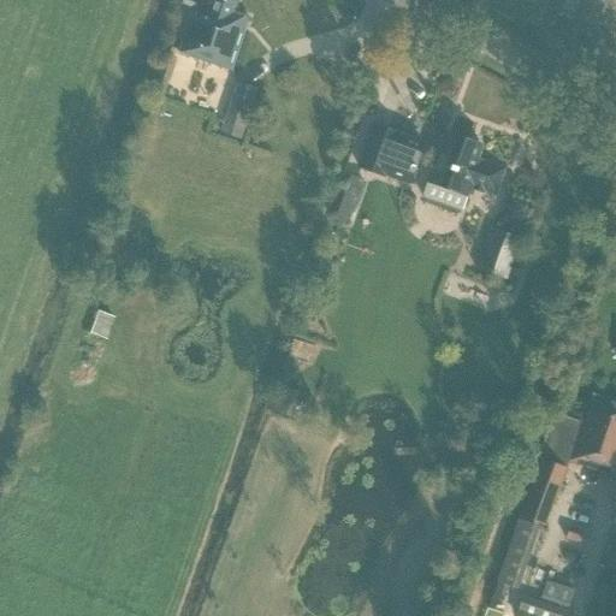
[(231,69),(248,18),(232,13),(236,1),(232,0),(211,0),(205,18),(191,13),(179,53),(231,69)]
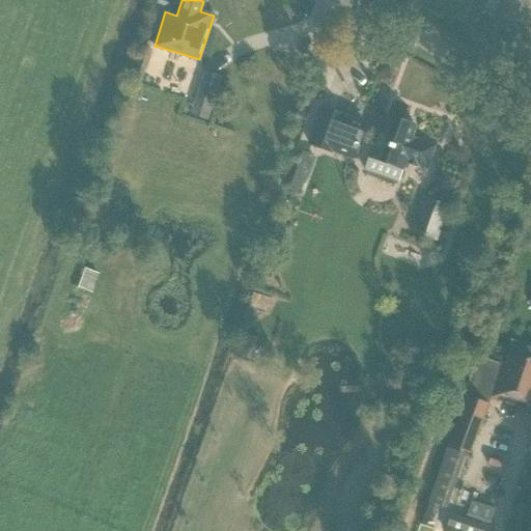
[(221,76),(204,71),(190,115),(206,120),(221,76)]
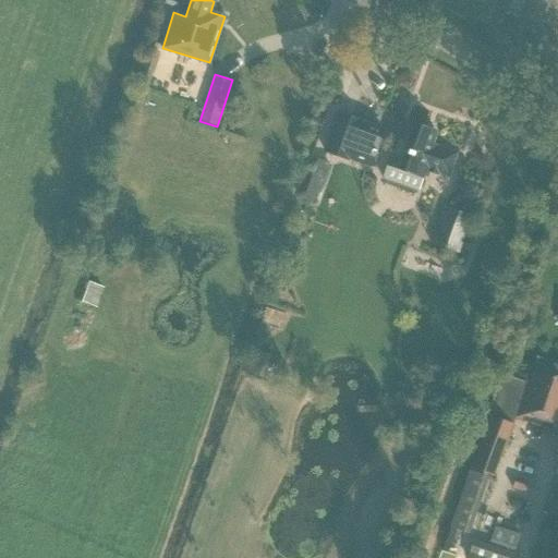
[(370,166),(383,130),(356,120),(356,119),(338,112),(325,150),(343,157),(343,156),(370,166)]
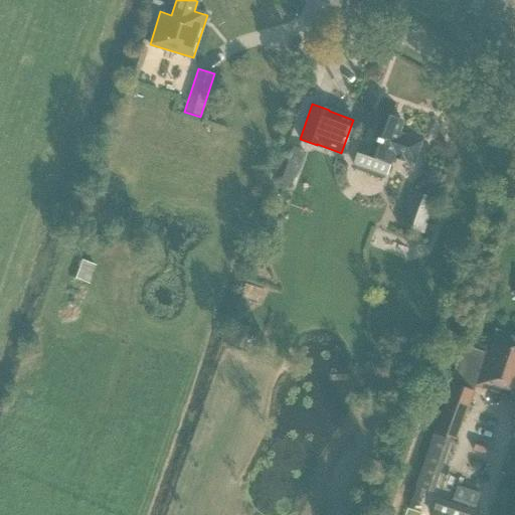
[(397,134),(401,121),(378,113),(373,127),(367,125),(358,151),(390,163),(391,161),(393,162),(396,155),(413,161),(420,142),(397,134)]
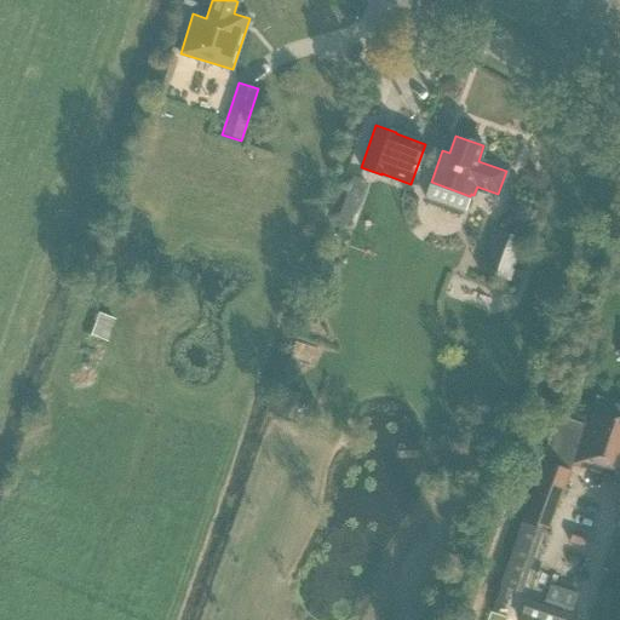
[(503,220),(526,230),(535,206),(511,197),(503,220)]
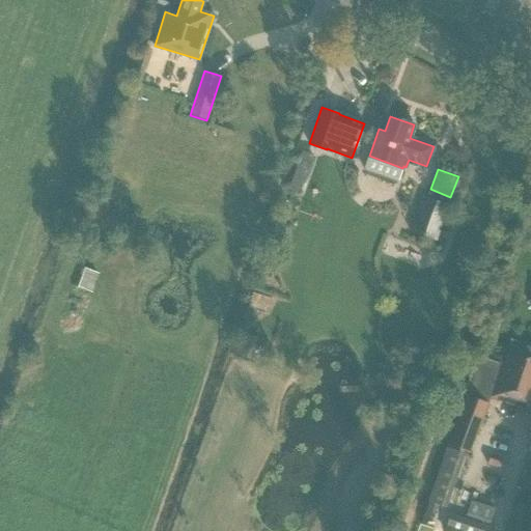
[(437,241),(449,205),(423,196),(410,230),(437,241)]
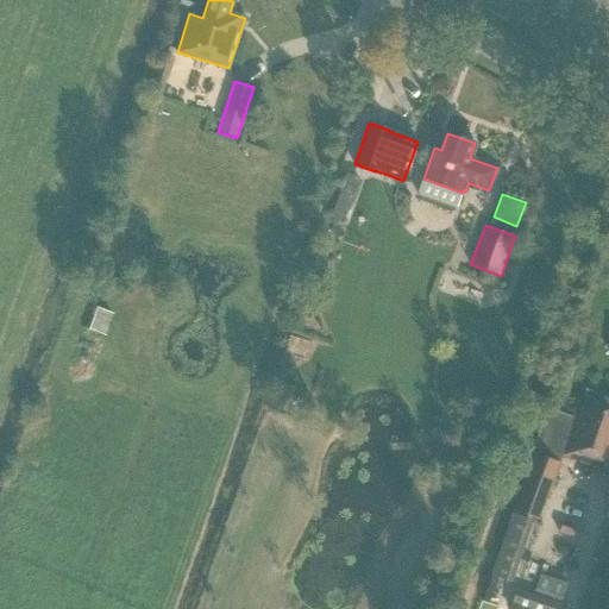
[(114,314),(98,307),(88,330),(106,337),(114,314)]
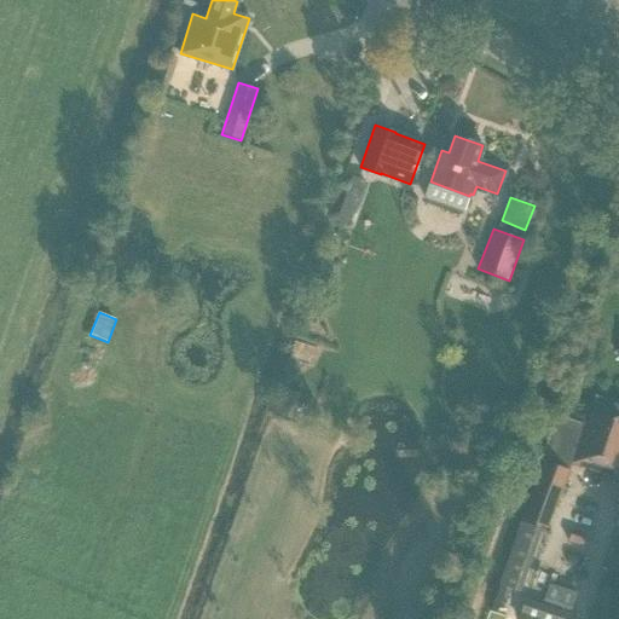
[(618,404),(597,398),(589,424),(584,422),(571,462),(618,478),(618,404)]
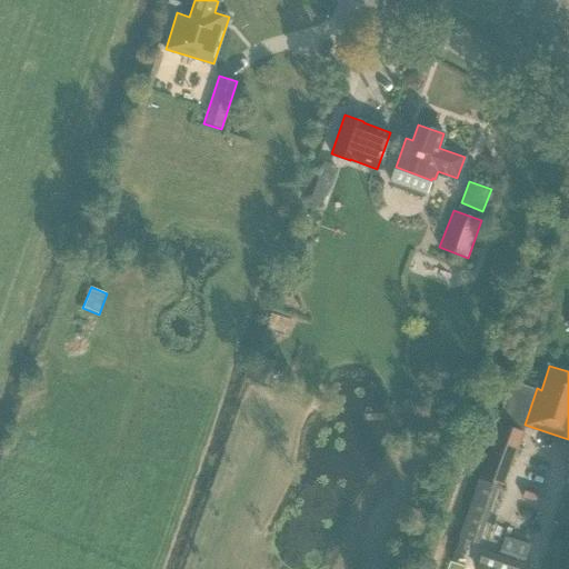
[(422,435),(422,417),(408,417),(408,435),(422,435)]
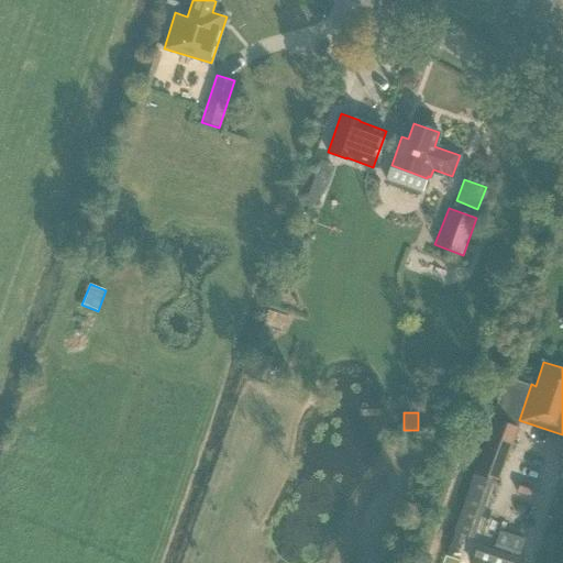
[(498,481),(506,461),(518,428),(495,419),(476,471),(498,481)]
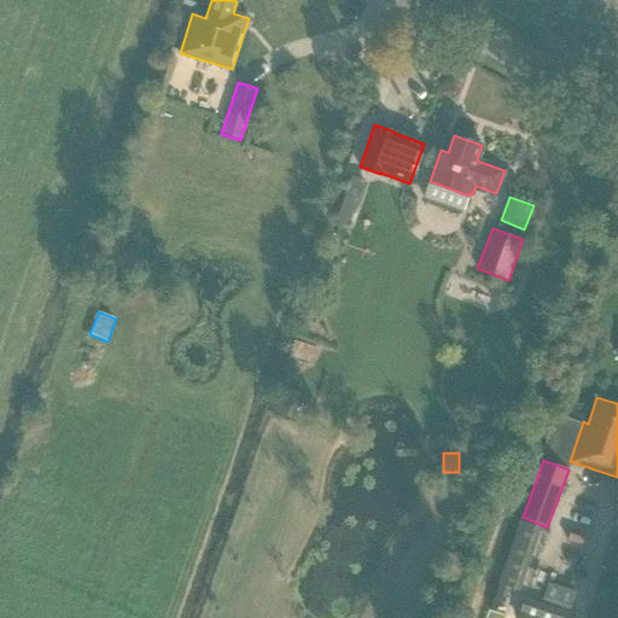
[(520,592),(542,526),(520,519),(499,584),(520,592)]
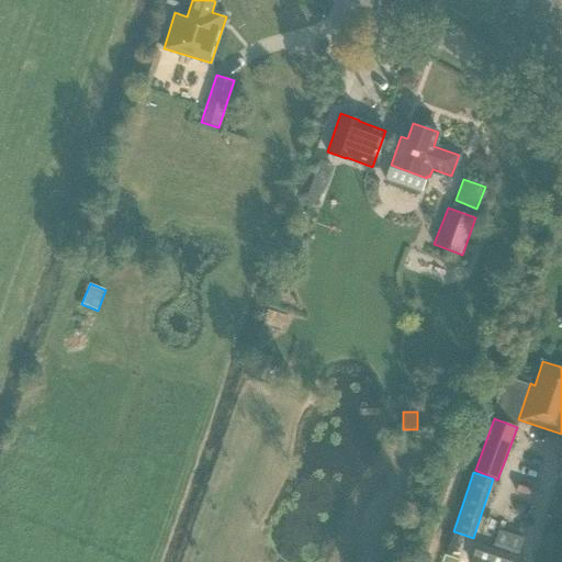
[(517,561),(518,558),(476,543),(470,561),(517,561)]
